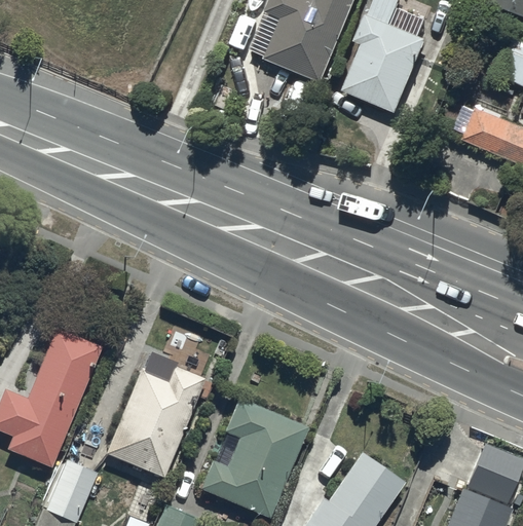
[(272,0),(253,46),(267,53),(266,57),(326,80),(358,0),(272,0)]
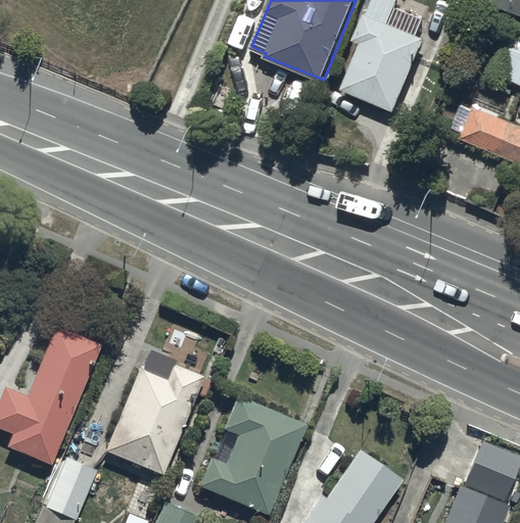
[(398,0),(373,0),(369,13),(367,12),(355,40),(363,43),(343,88),(397,111),(426,35),(419,33),(425,16),(396,6),(398,0)]
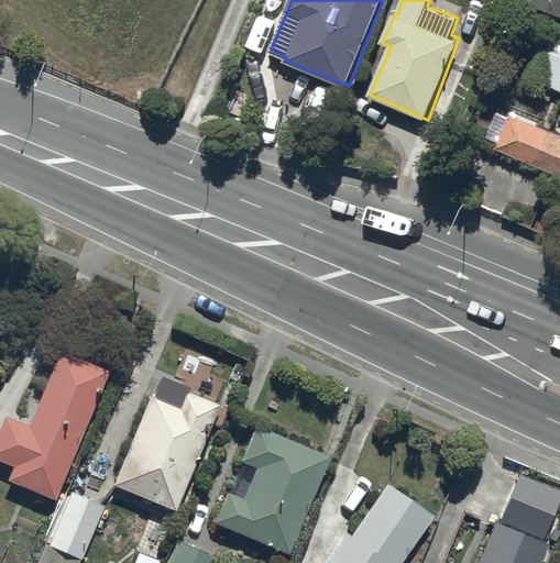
[(559,0),(527,0),(559,14),(559,0)]
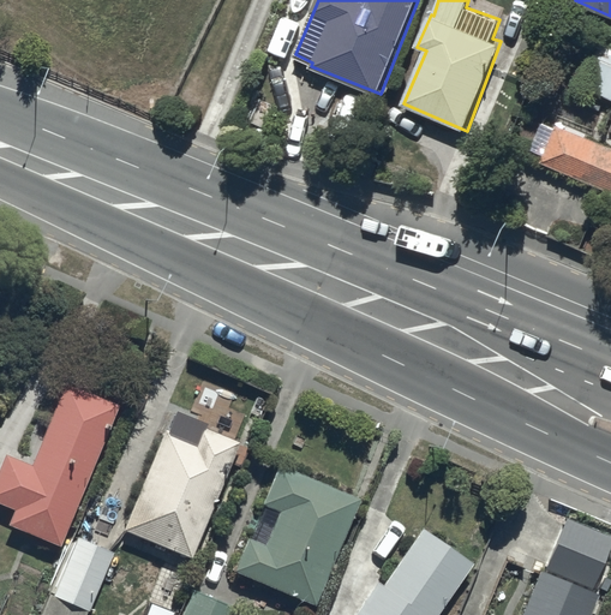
[(610,30),(607,29),(583,87),(610,97),(610,30)]
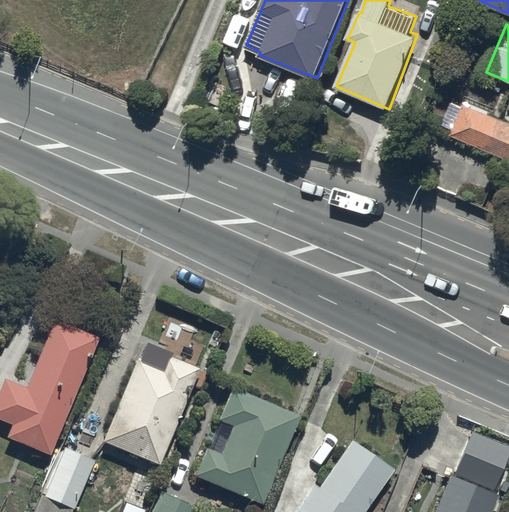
[(508,120),(466,102),(464,106),(454,102),(444,124),(455,128),(452,133),(508,158),(508,120)]
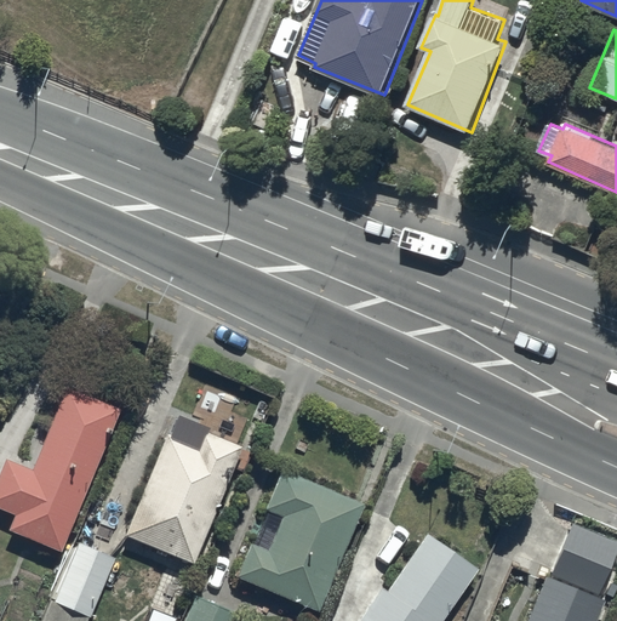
[(33,469),(5,459),(0,472),(0,507),(15,513),(9,529),(61,551),(123,409),(67,385),(33,469)]
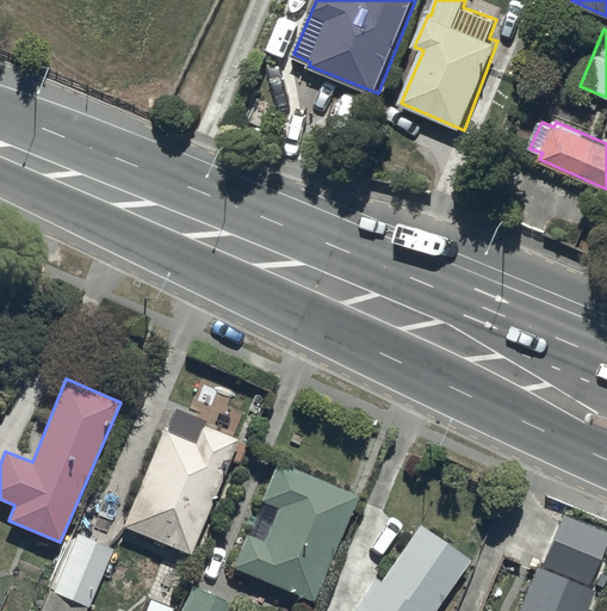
[(174,407),(123,526),(189,555),(239,440),(200,424),(203,420),(174,407)]
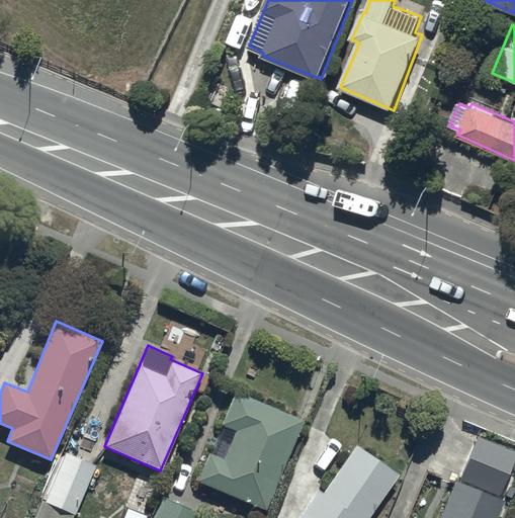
[(222,424),(226,426),(213,455),(208,453),(197,481),(266,510),(305,420),(236,390),(222,424)]
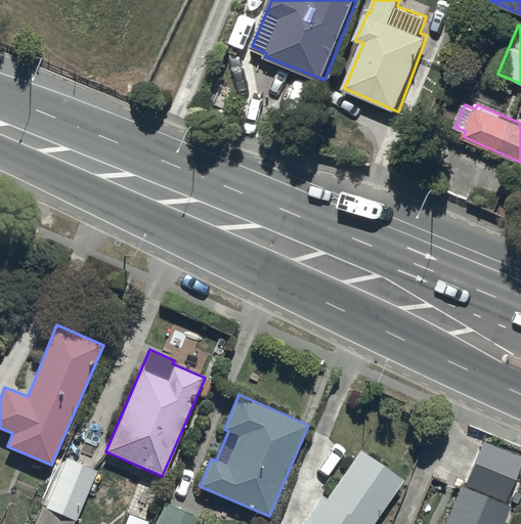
[(520,454),(484,440),(465,485),(507,501),(520,465),(520,454)]
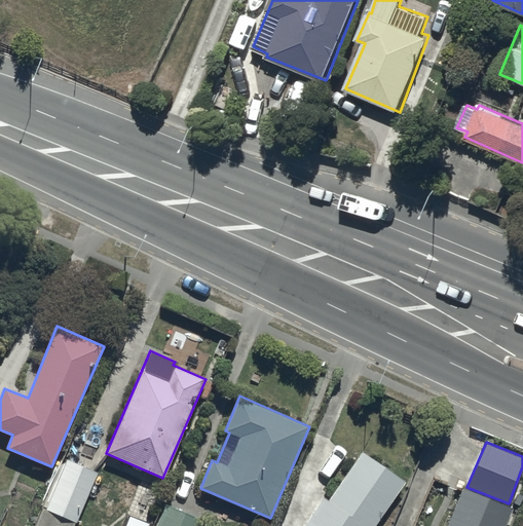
[(376,525),(406,482),(363,452),(328,500),(324,497),(303,525),(376,525)]
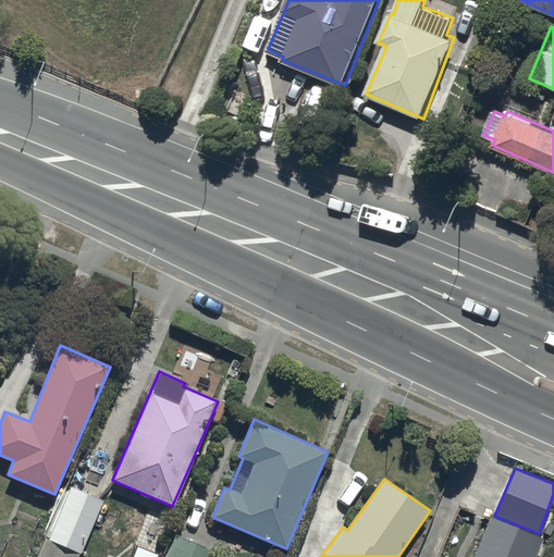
[(65,489),(37,556),(77,556),(101,503),(65,489)]
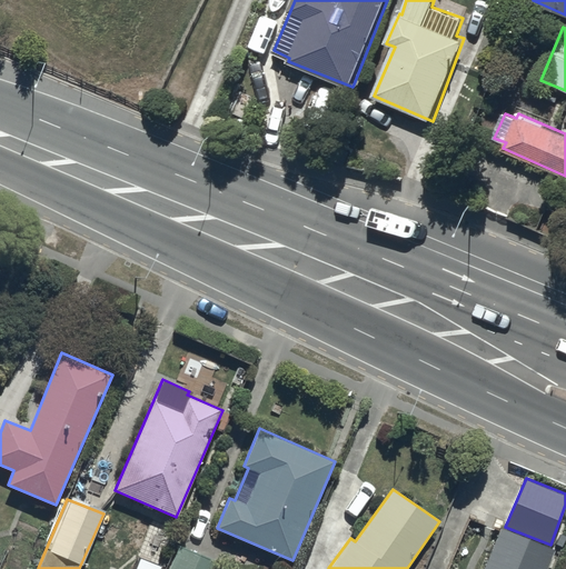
[(483,568),(546,568),(555,550),(499,528),(483,568)]
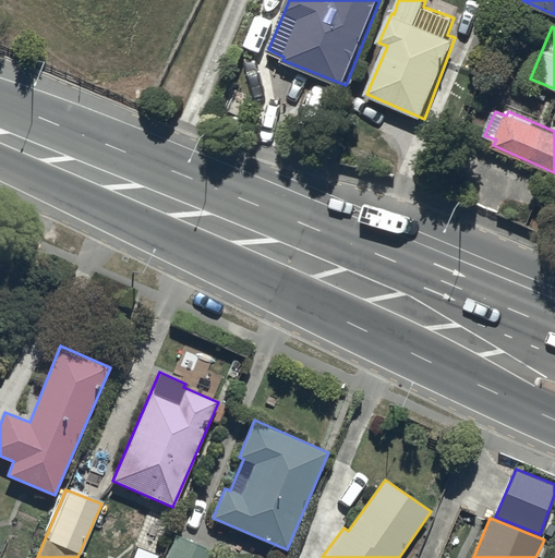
[(177,535),(167,557),(215,557),(218,553),(177,535)]
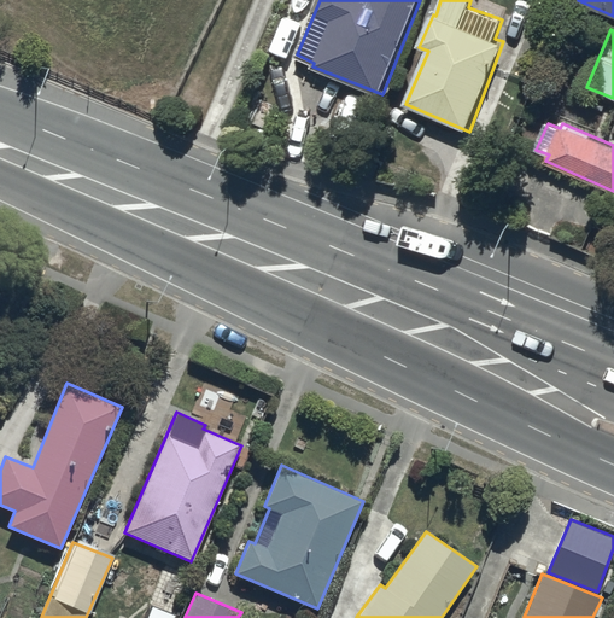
All buildings are outlined.
